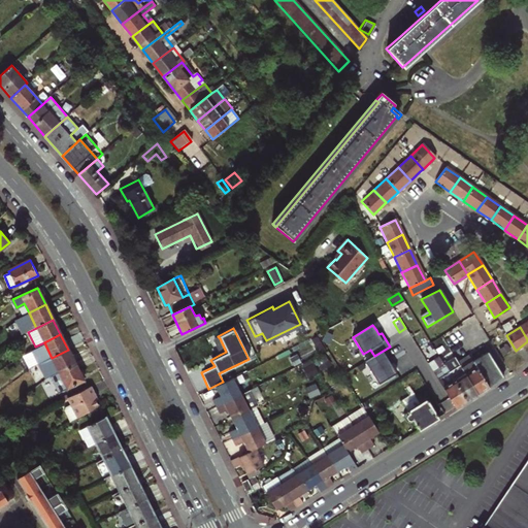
[(218,336),(211,339),(220,355),(226,352),(220,338),(218,336)]
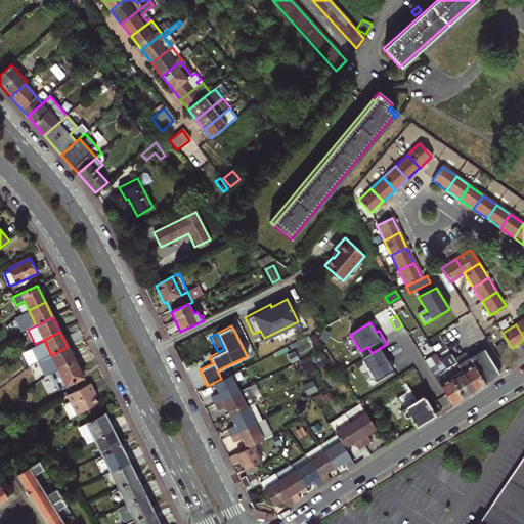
[(58,369),(75,361),(68,347),(51,355),(58,369)]
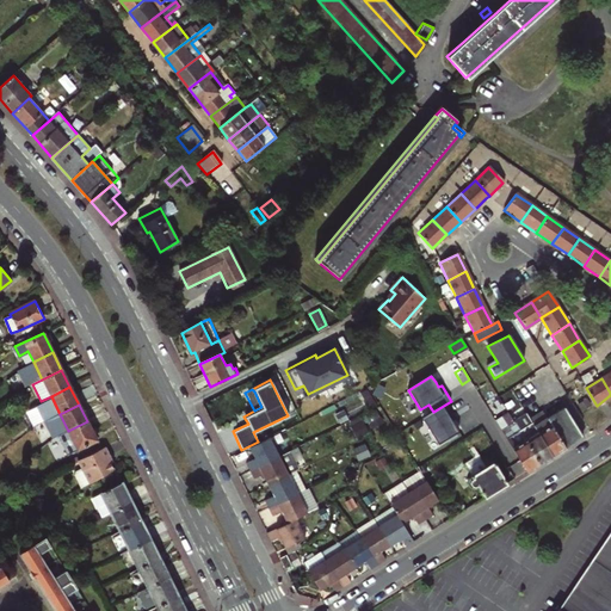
[(438,444),(458,432),(449,415),(451,414),(445,405),(433,412),(421,419),(438,444)]
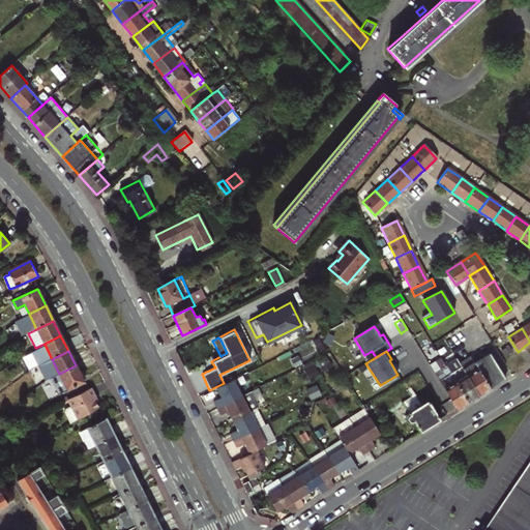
[(457,358),(445,365),(468,402),(479,394),(491,387),(505,378),(490,352),(474,361),(463,369),(460,362),(457,358)]
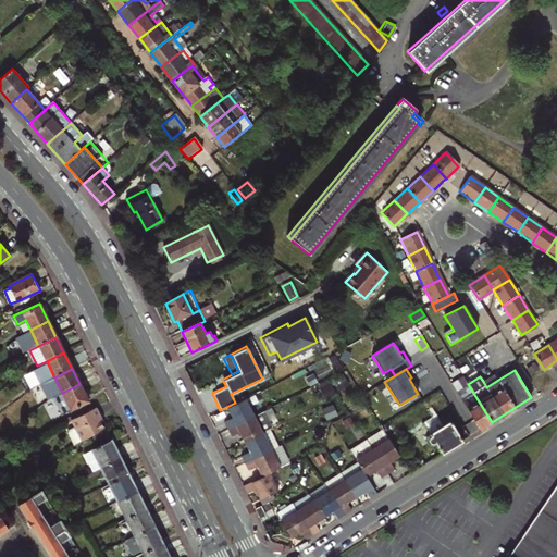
[(452,384),(457,393),(480,430),(492,422),(468,384),(463,376),(452,384)]
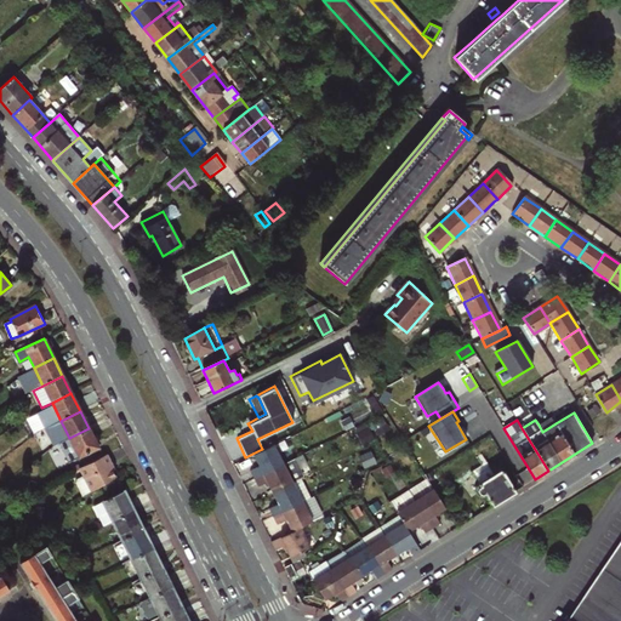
[(69,438),(60,443),(69,463),(98,449),(89,428),(69,438)]
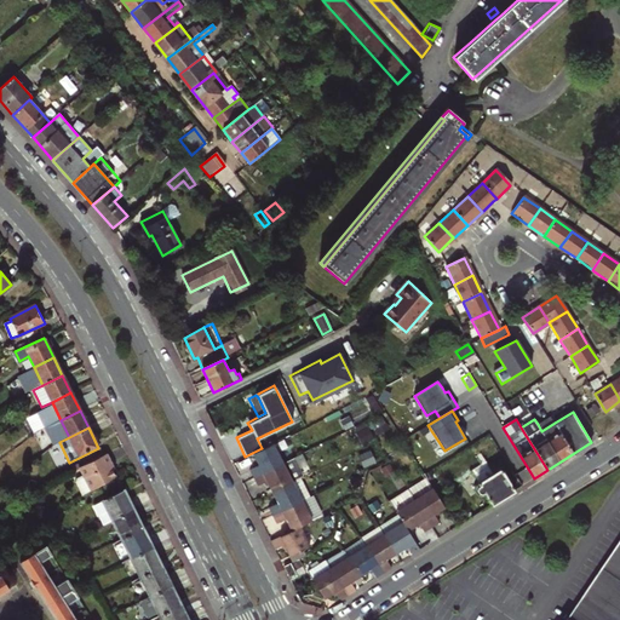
[(282,464),(271,443),(262,448),(252,453),(258,464),(248,469),(253,478),(282,464)]
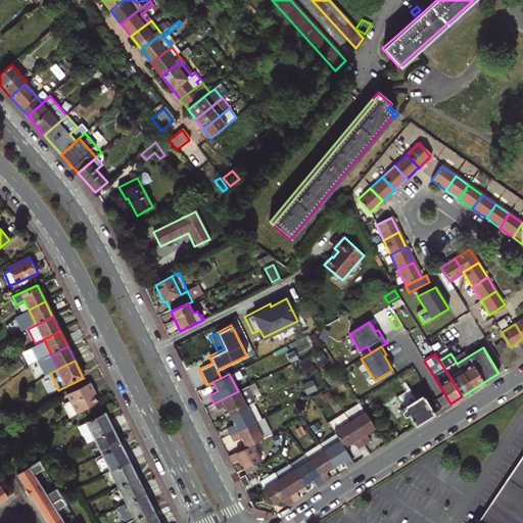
[(63,408),(68,419),(97,401),(94,397),(96,396),(90,382),(66,393),(70,401),(64,403),(63,408)]
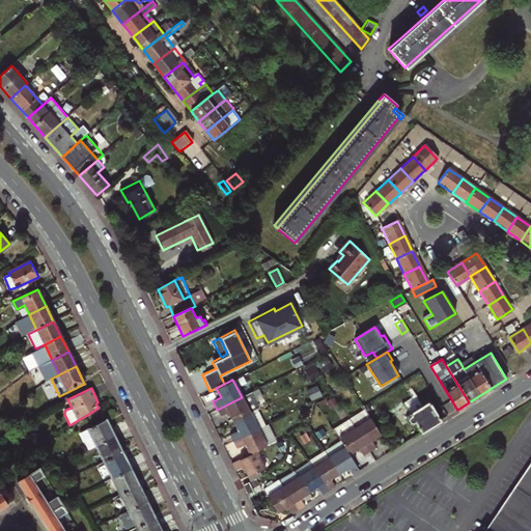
[(257,389),(249,393),(253,403),(261,399),(257,389)]
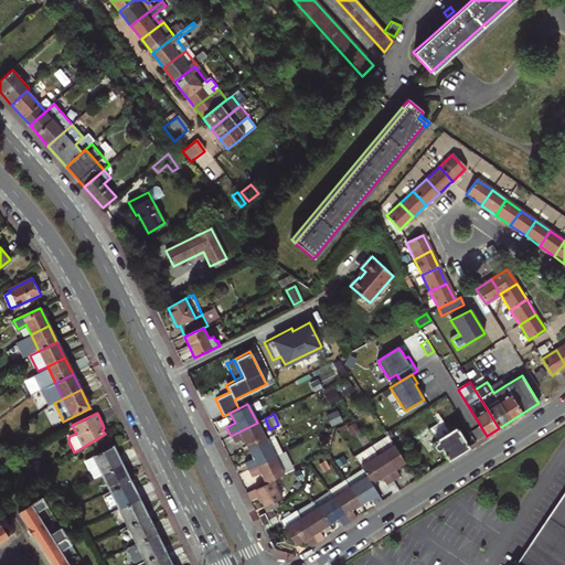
[(265,418),(257,423),(231,436),(234,441),(240,439),(242,438),(244,441),(247,449),(266,440),(273,437),(274,436),(269,429),(265,418)]
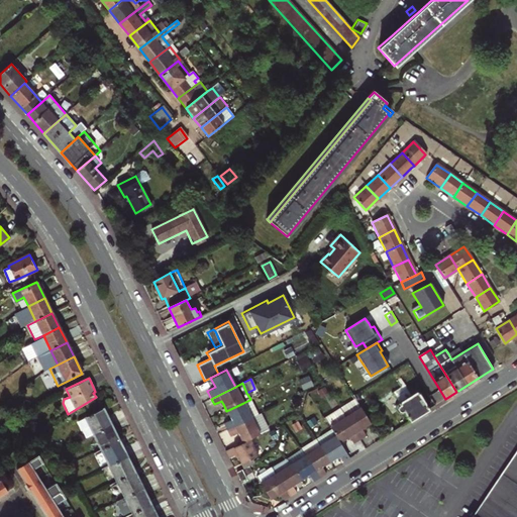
[(409,421),(428,410),(416,391),(410,394),(405,385),(400,388),(392,393),(399,405),(398,406),(397,408),(399,411),(403,411),(409,421)]
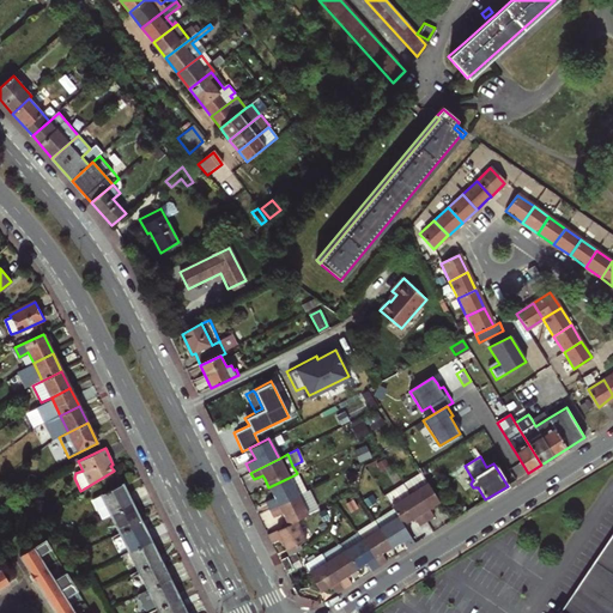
[(296,474),(289,478),(268,487),(273,497),(265,502),(268,510),(305,492),(296,474)]
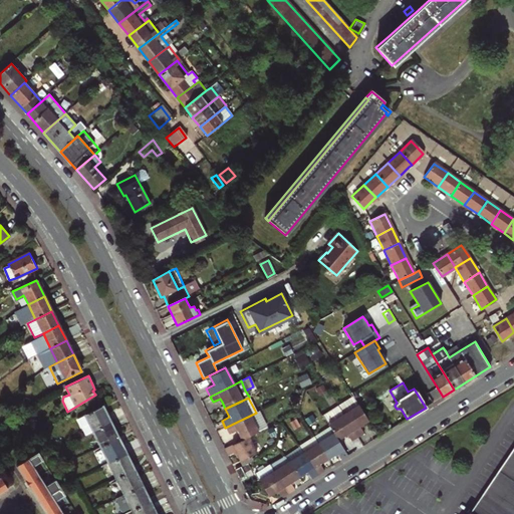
[(337,409),(342,417),(355,441),(362,437),(358,431),(357,429),(360,428),(366,424),(352,400),(337,409)]
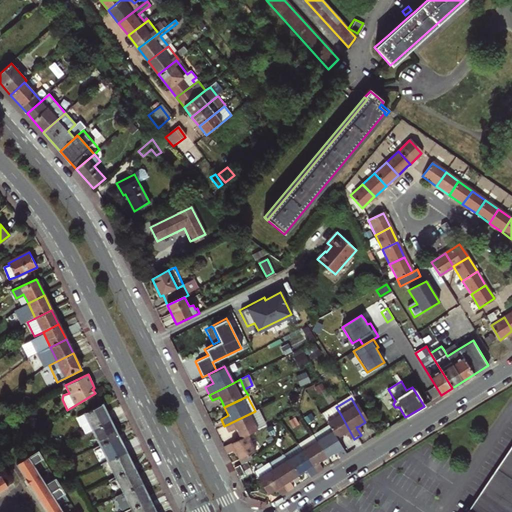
[(76,417),(84,434),(92,430),(110,421),(102,404),(76,417)]
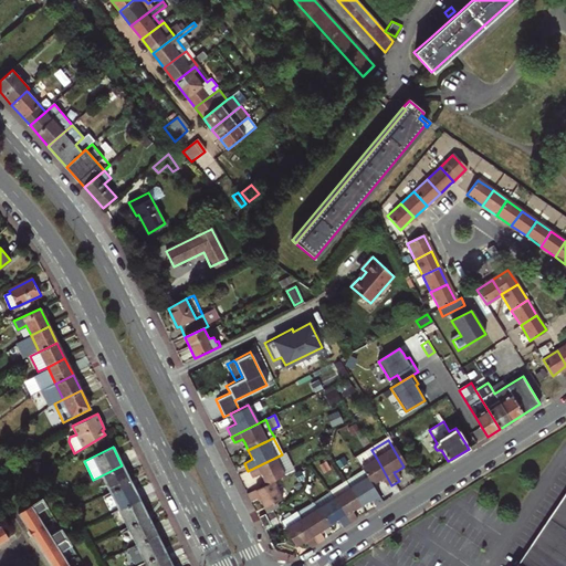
[(282,454),(248,471),(251,478),(260,474),(265,484),(273,481),(293,472),(284,453),(282,454)]
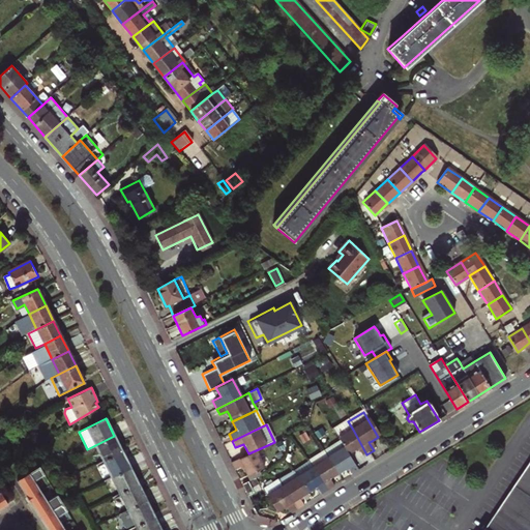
[(366,454),(353,430),(337,439),(340,442),(347,454),(353,451),(356,449),(357,452),(360,458),(366,454)]
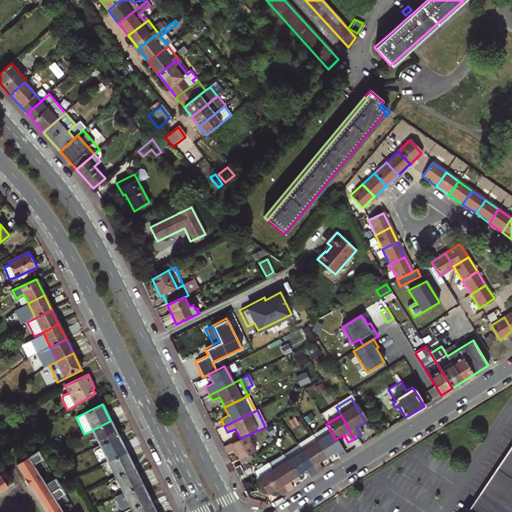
[(110,421),(92,430),(100,445),(118,437),(110,421)]
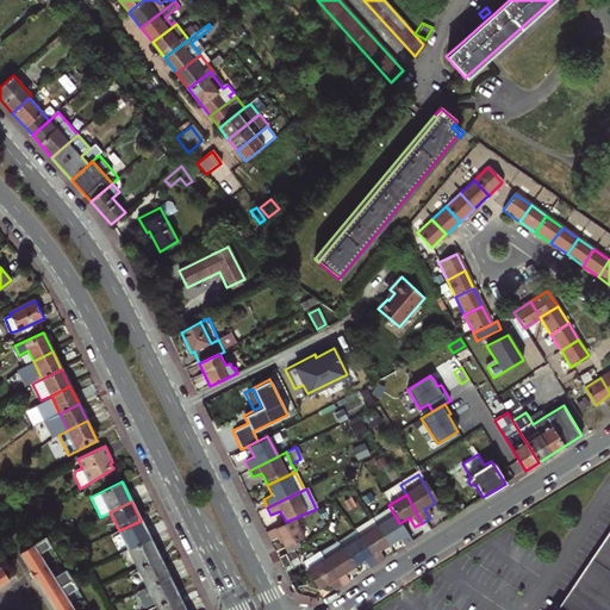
[(372,521),(377,528),(388,547),(396,542),(399,540),(400,543),(404,547),(411,543),(399,523),(391,509),(372,521)]
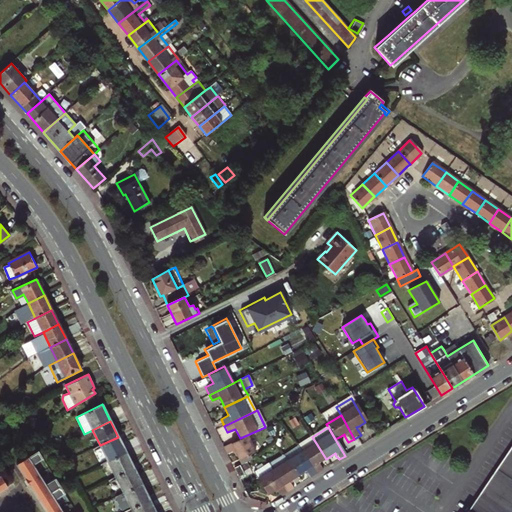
[(255,451),(247,435),(240,438),(223,446),(226,453),(234,450),(239,459),(250,453),(255,451)]
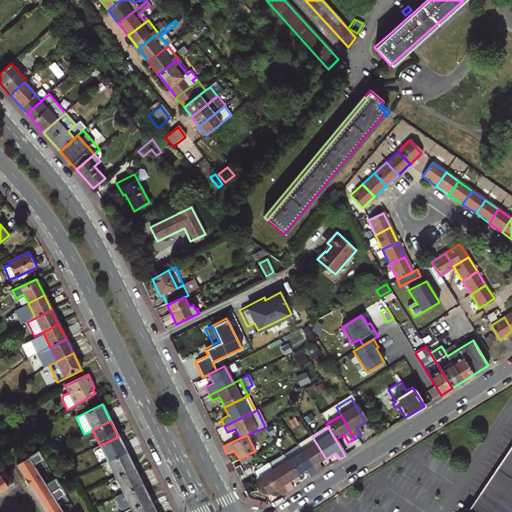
[(118,437),(100,445),(108,461),(126,452),(118,437)]
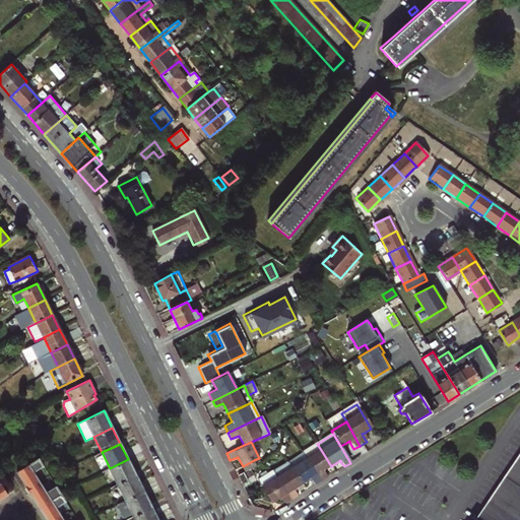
[(308,458),(322,480),(326,477),(323,471),(331,466),(321,450),(308,458)]
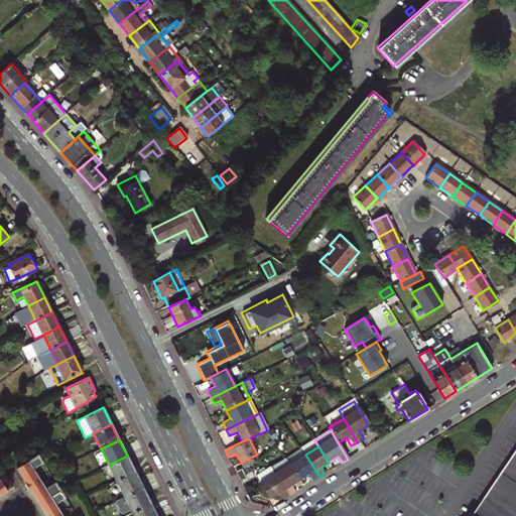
[(284,460),(289,465),(299,481),(308,476),(311,482),(319,477),(305,455),(300,448),(284,460)]
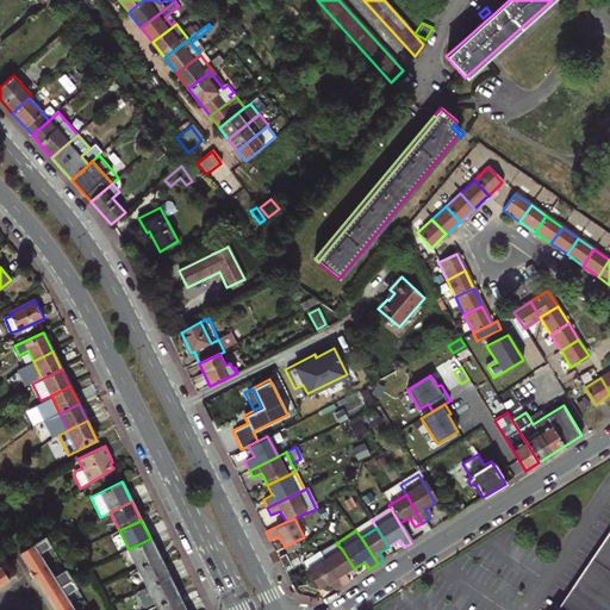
[(39,555),(51,548),(45,537),(20,553),(47,597),(72,580),(66,572),(55,579),(39,555)]
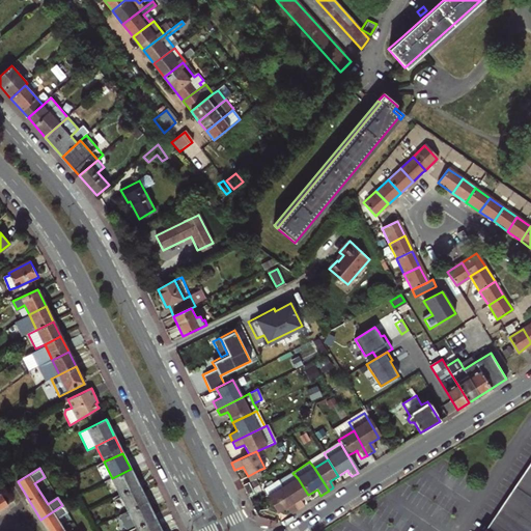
[(112,478),(119,495),(139,485),(131,469),(112,478)]
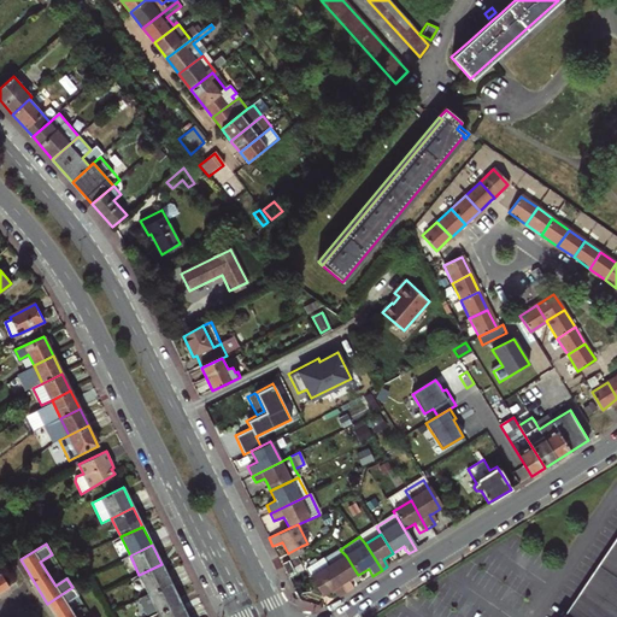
[(301,546),(288,553),(291,559),(305,553),(301,546)]
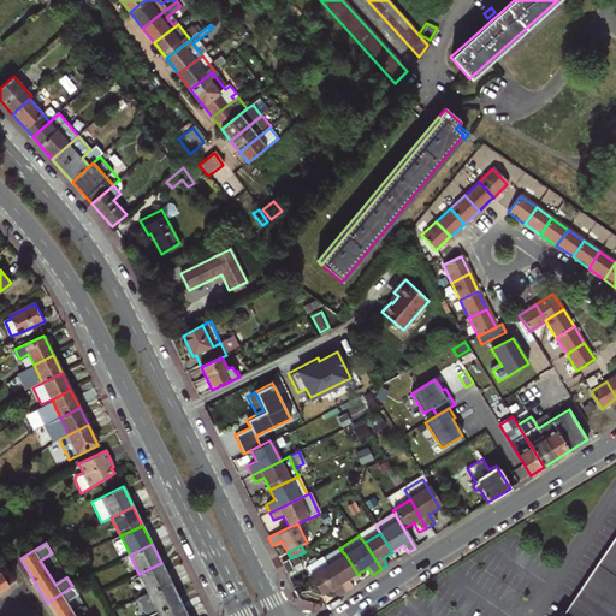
[(615,615),(615,550),(572,615),(615,615)]
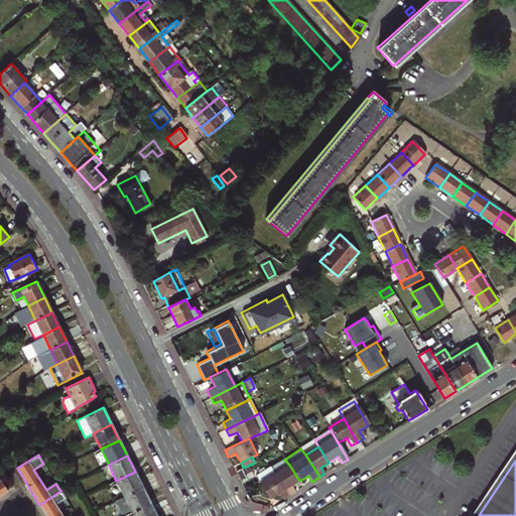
[(289,465),(274,474),(289,496),(295,492),(293,489),(291,486),(294,484),(299,481),(289,465)]
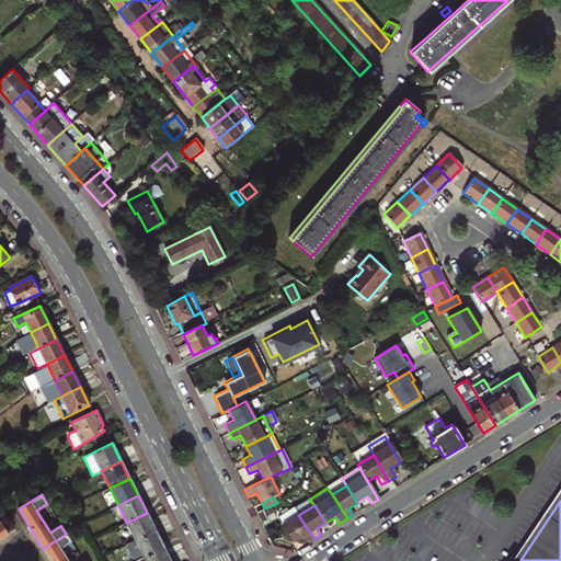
[(267,518),(263,508),(255,512),(261,523),(267,518)]
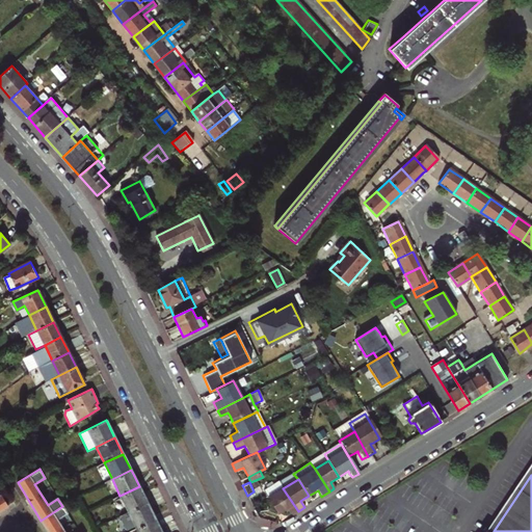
[(288,509),(292,515),(298,511),(283,488),(278,482),(263,491),(278,514),(288,509)]
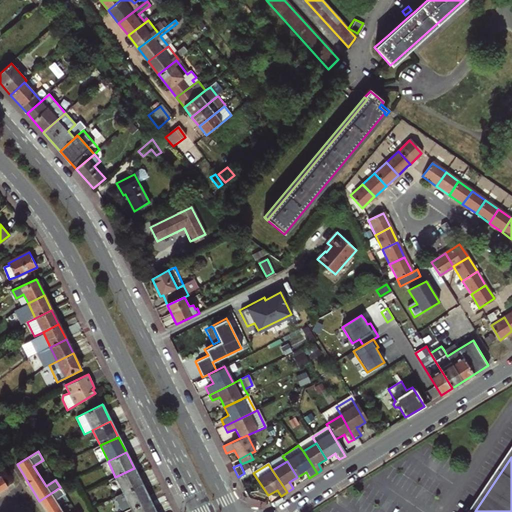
[(134,468),(115,477),(123,492),(141,483),(134,468)]
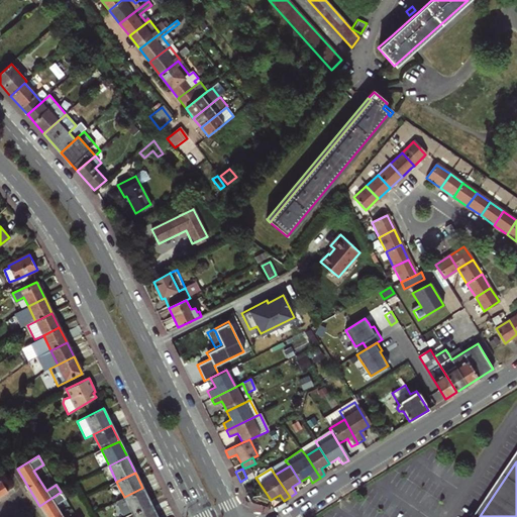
[(130,510),(132,513),(150,504),(142,488),(124,497),(117,501),(123,513),(130,510)]
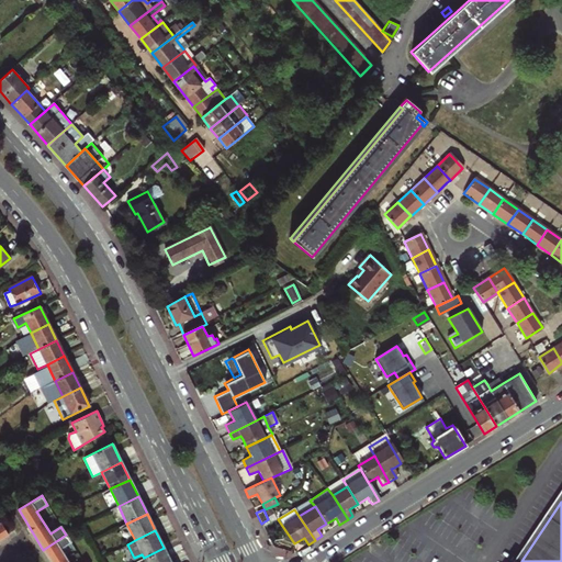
[(68,561),(60,549),(70,542),(66,535),(43,550),(49,561),(68,561)]
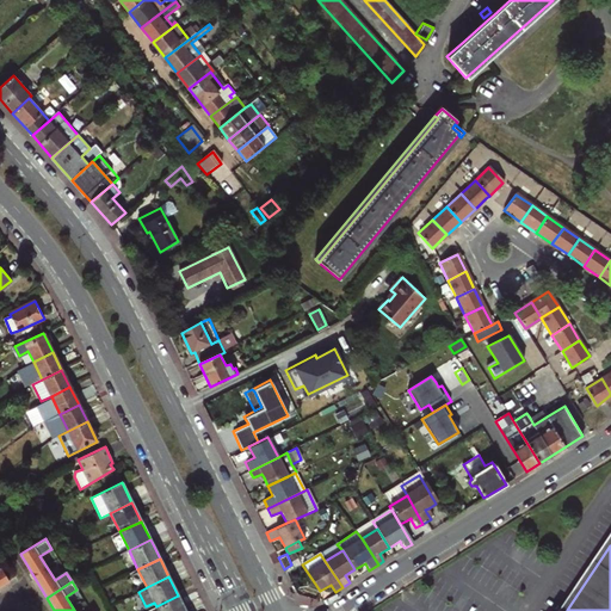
[(185,610),(178,596),(156,606),(158,610),(185,610)]
